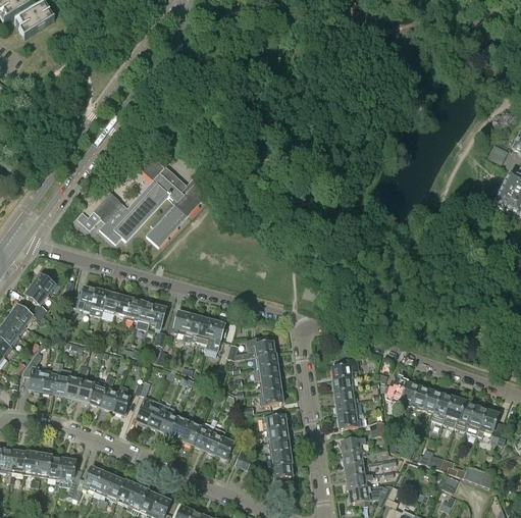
[(5,0),(0,3),(0,15),(5,22),(13,17),(15,20),(16,21),(15,22),(25,38),(55,19),(45,3),(37,9),(34,5),(35,4),(32,0),(5,0)]
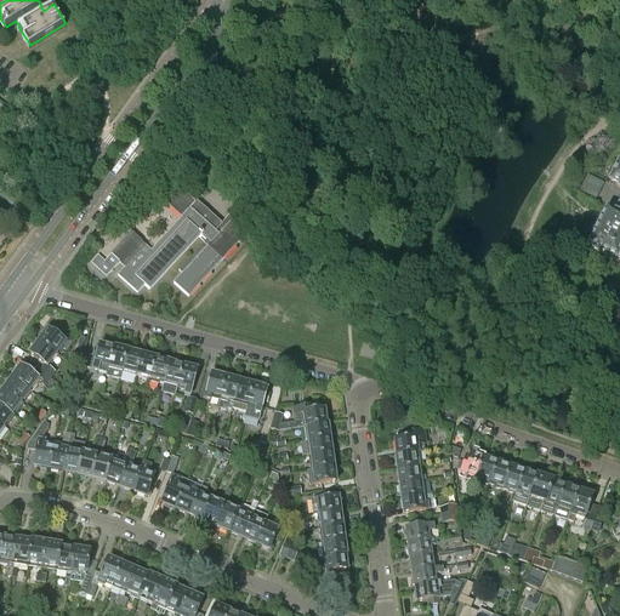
[(606,178),(595,174),(590,170),(581,187),(597,195),(606,178)]
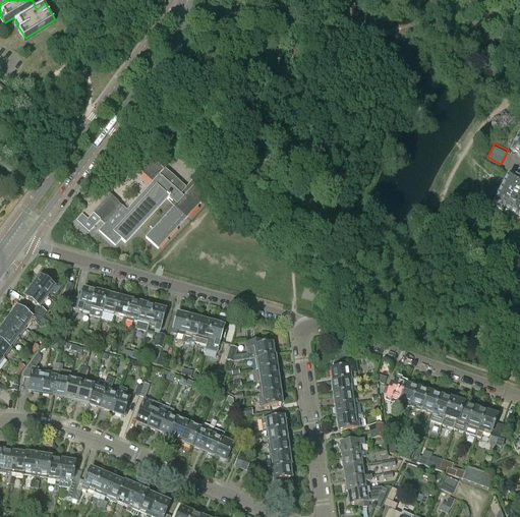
[(78,217),(91,228),(101,217),(105,221),(99,227),(116,243),(122,236),(126,240),(169,193),(174,198),(151,224),(154,227),(147,234),(158,245),(209,191),(208,190),(214,184),(199,171),(186,184),(166,165),(165,167),(153,156),(140,169),(153,180),(127,207),(123,203),(123,204),(111,192),(89,217),(83,212),(78,217)]
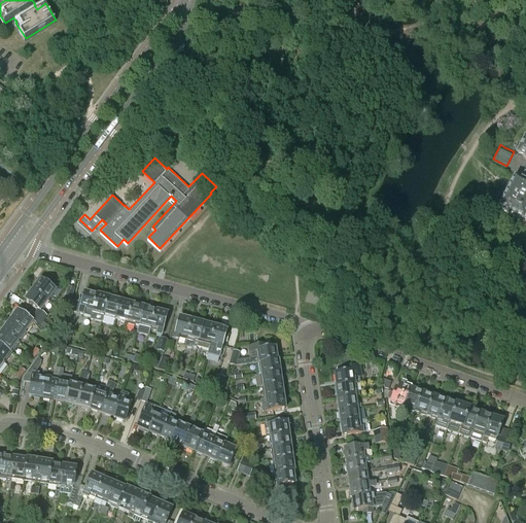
[(525,171),(521,178),(515,175),(499,206),(525,218),(525,171)]
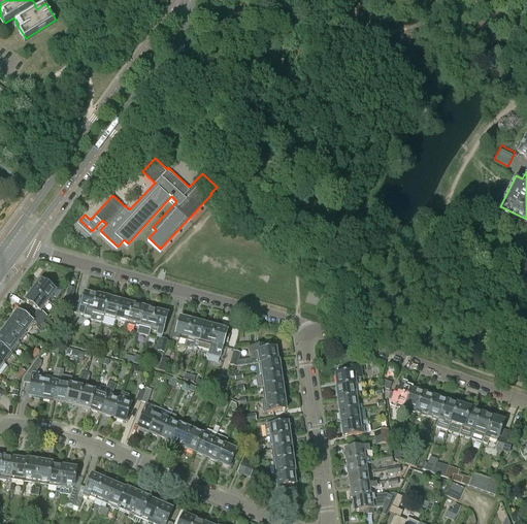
[(38,282),(36,281),(33,287),(48,298),(53,292),(57,295),(63,288),(51,279),(48,282),(41,276),(38,282)]
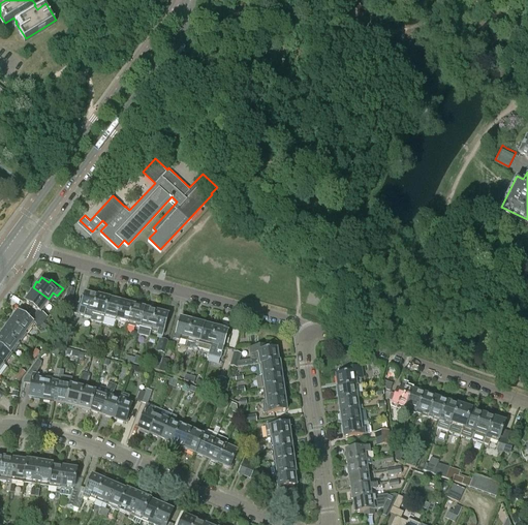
[(65,300),(71,301),(75,286),(69,284),(65,300)]
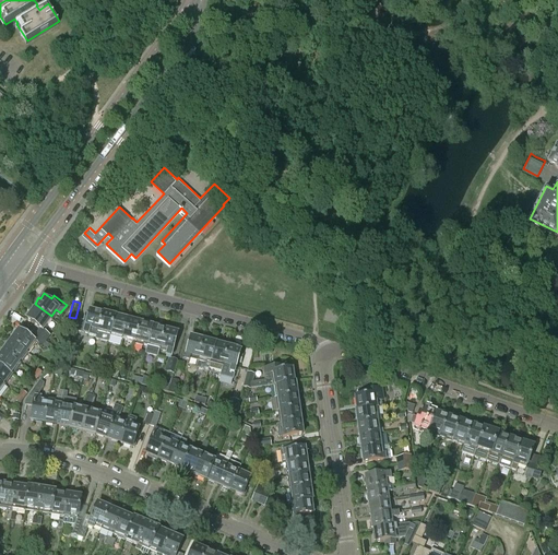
[(44,327),(51,316),(35,304),(34,305),(30,309),(32,310),(27,316),(40,326),(36,331),(46,339),(47,338),(51,332),(44,327)]
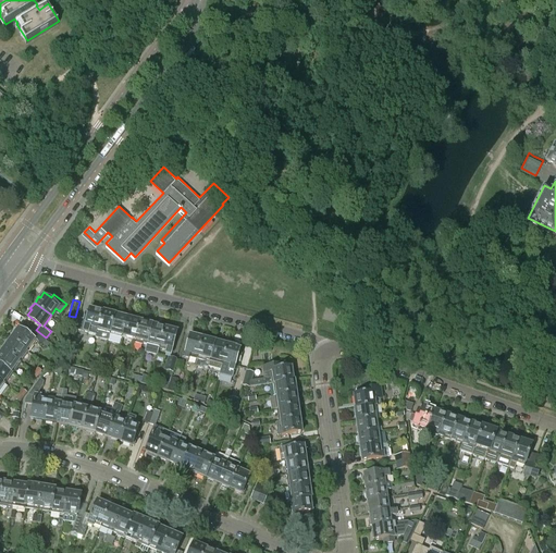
[(96,332),(102,309),(90,306),(89,310),(86,309),(85,316),(78,314),(75,327),(83,328),(96,332)]
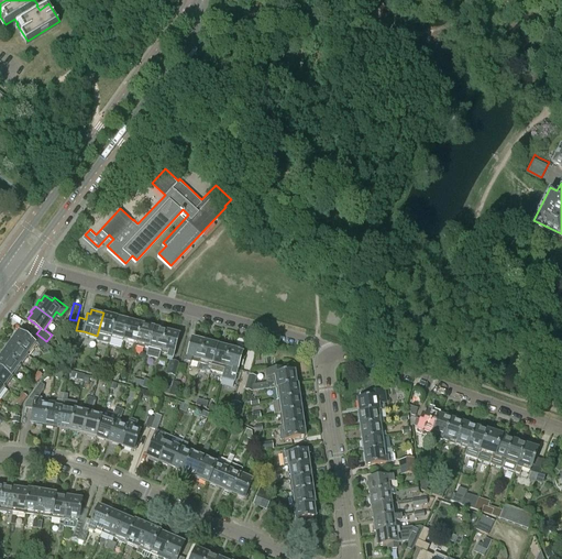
[(103,313),(97,336),(97,338),(110,341),(113,326),(117,313),(111,311),(110,314),(103,311),(103,313)]
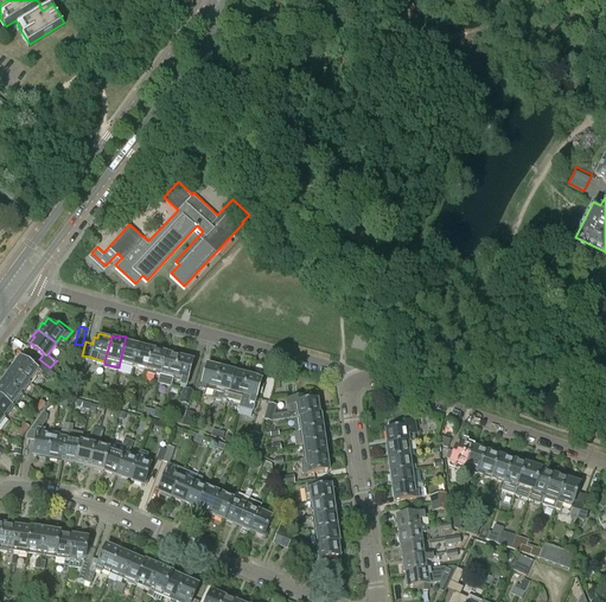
[(139,343),(133,341),(134,339),(126,337),(122,351),(119,367),(132,371),(132,369),(134,364),(139,343)]
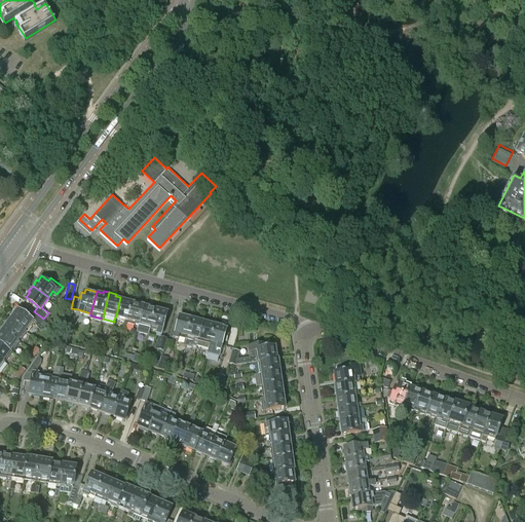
[(120,297),(116,315),(114,320),(118,321),(119,318),(127,321),(127,318),(133,300),(120,297)]
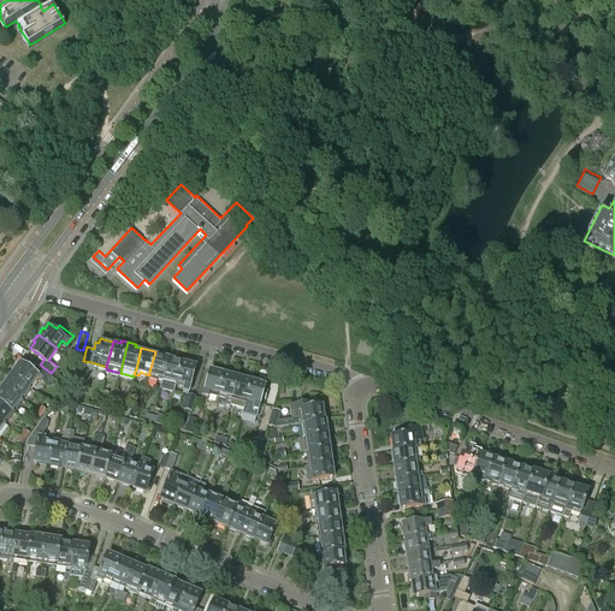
[(149,372),(149,375),(158,378),(161,378),(160,385),(160,386),(169,355),(155,351),(149,372)]
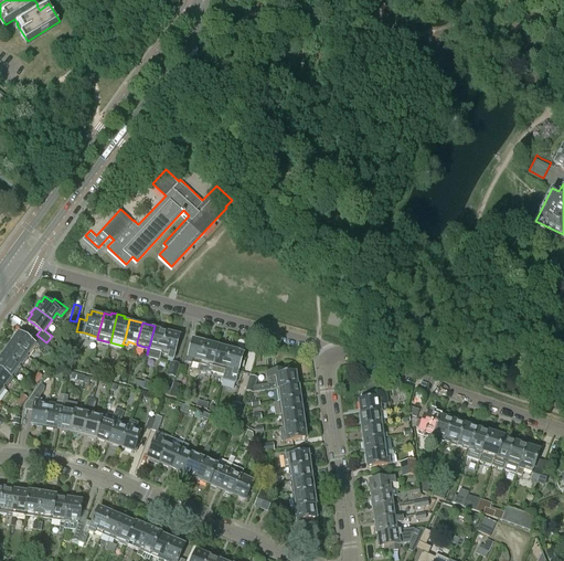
[(160,328),(155,326),(147,355),(159,358),(161,351),(162,351),(168,328),(161,326),(160,328)]
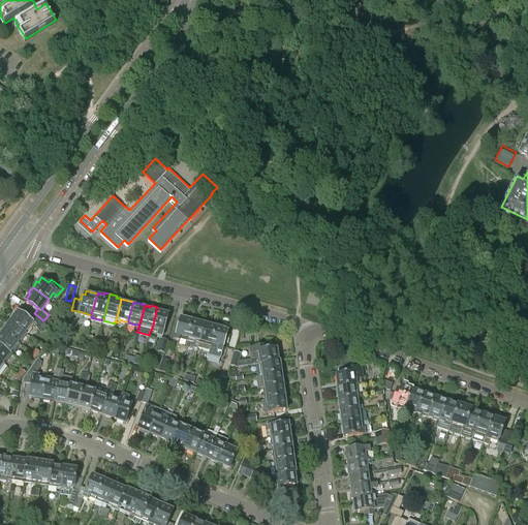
[(152,329),(158,330),(157,334),(162,336),(168,312),(163,310),(163,308),(157,307),(152,329)]
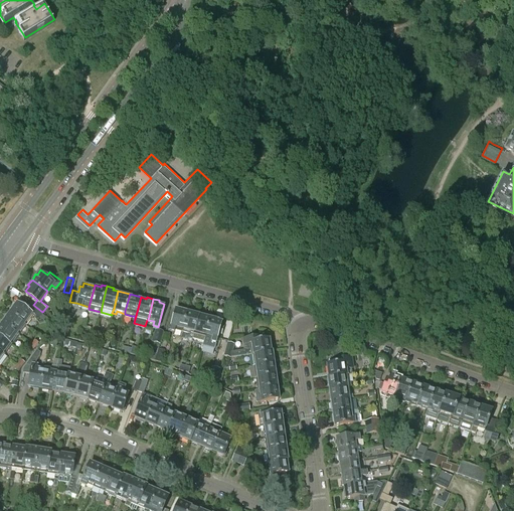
[(18,301),(14,305),(13,304),(9,310),(26,323),(34,313),(39,316),(40,315),(42,312),(33,305),(30,309),(18,301)]
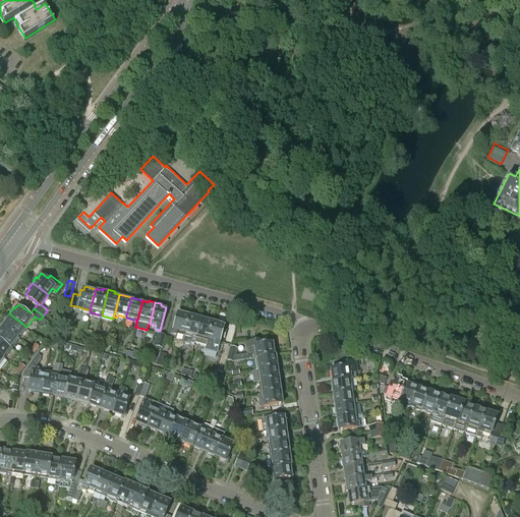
[(178,331),(185,333),(186,327),(190,313),(178,310),(173,328),(172,332),(177,334),(178,331)]
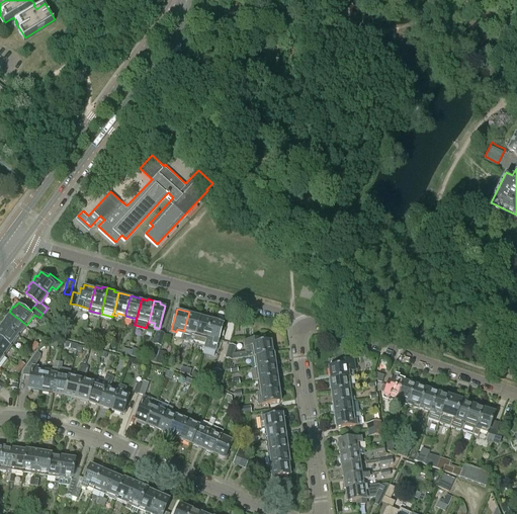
[(19,335),(26,325),(9,312),(5,317),(7,318),(3,323),(19,335)]
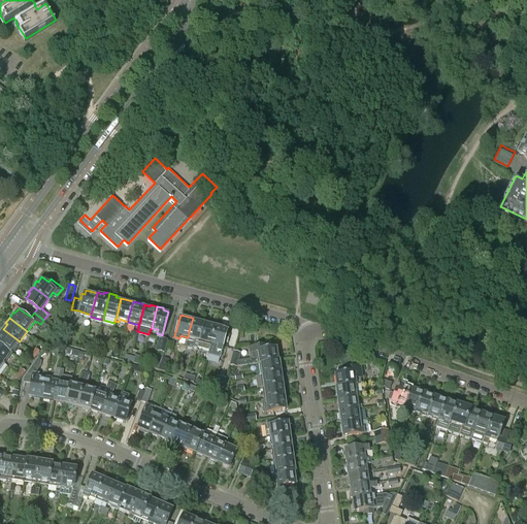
[(204,321),(193,318),(189,331),(188,337),(186,344),(194,346),(197,347),(198,345),(199,339),(204,321)]
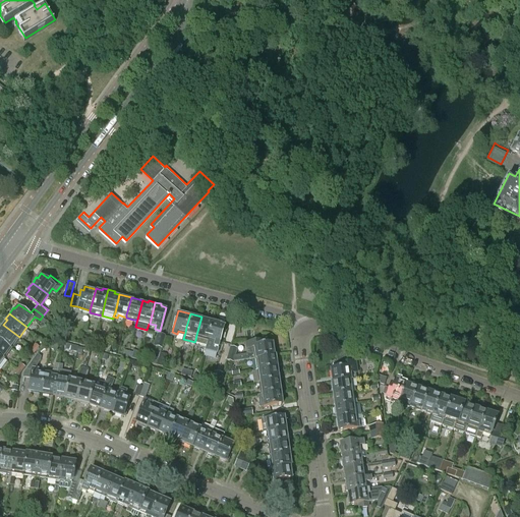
[(207,318),(201,317),(196,335),(195,340),(207,343),(209,338),(214,318),(208,317),(207,318)]
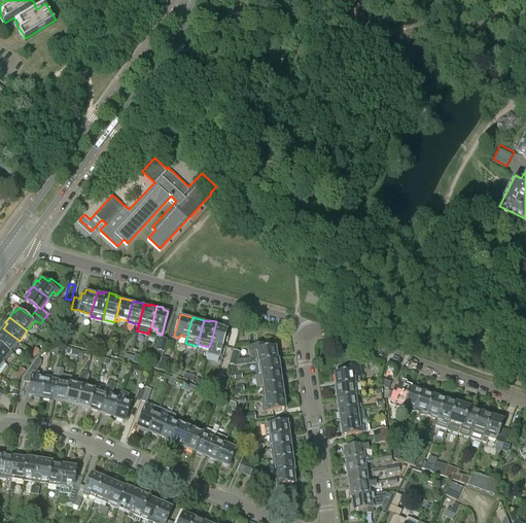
[(222,323),(216,321),(211,342),(217,344),(216,348),(221,349),(224,338),(228,339),(229,332),(226,332),(228,327),(224,326),(224,325),(222,325),(222,323)]
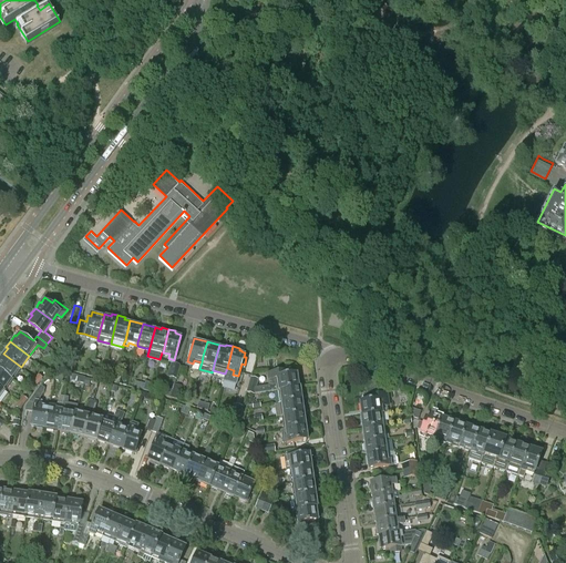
[(71,352),(68,366),(74,367),(78,355),(71,352)]
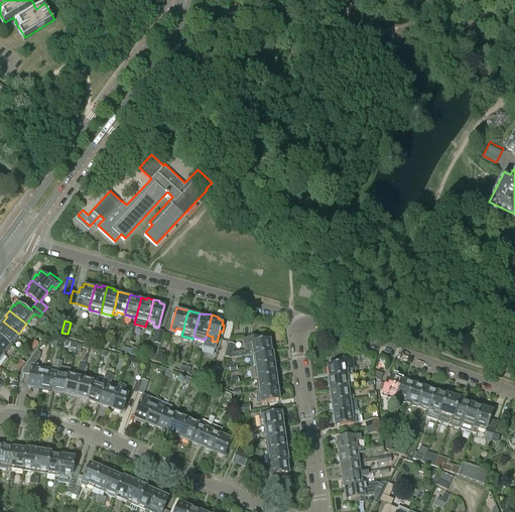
[(0,334),(12,343),(19,334),(3,322),(0,326),(0,334)]
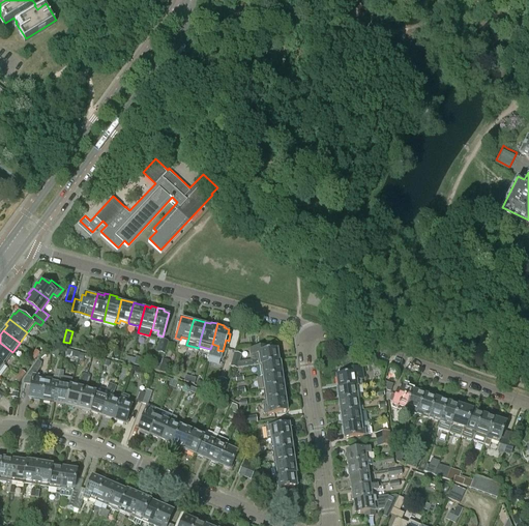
[(165,351),(169,338),(163,337),(158,350),(165,351)]
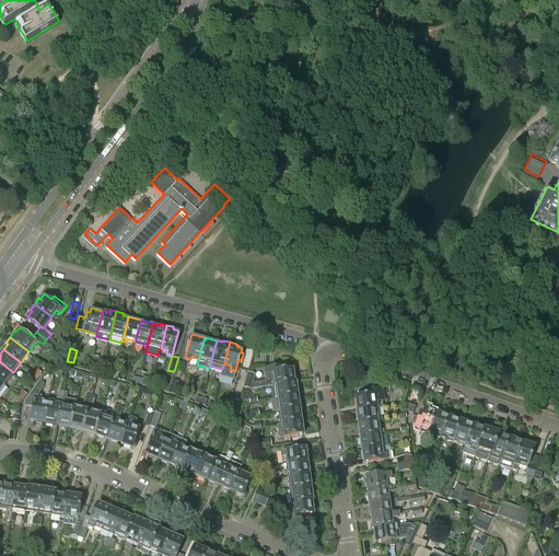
[(252,385),(274,382),(297,379),(295,379),(293,366),(287,367),(286,361),(283,361),(264,365),(266,378),(253,380),(252,385)]
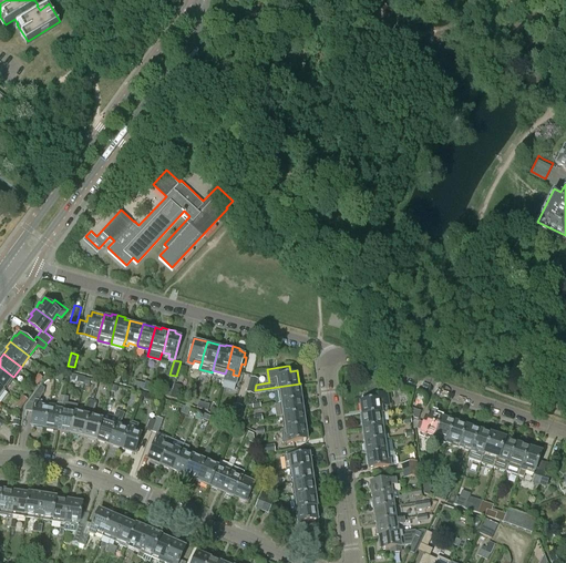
[(0,384),(6,388),(13,377),(0,367),(0,384)]
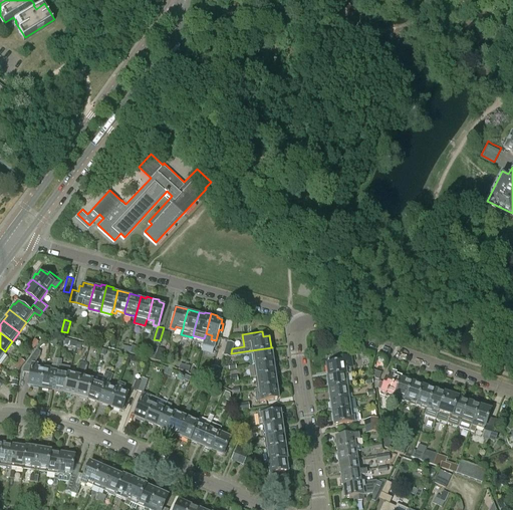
[(53,335),(50,341),(56,343),(58,337),(53,335)]
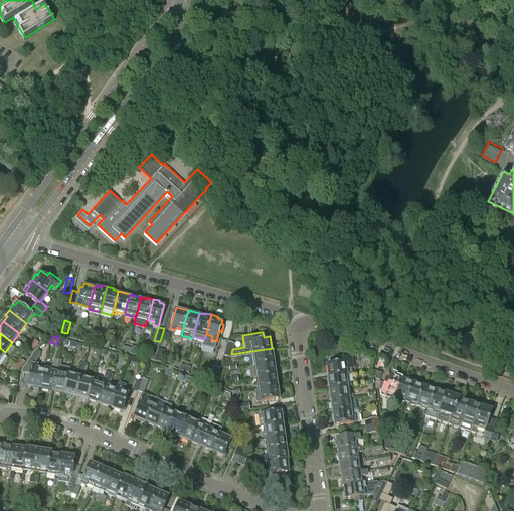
[(78,340),(67,337),(65,343),(76,346),(78,340)]
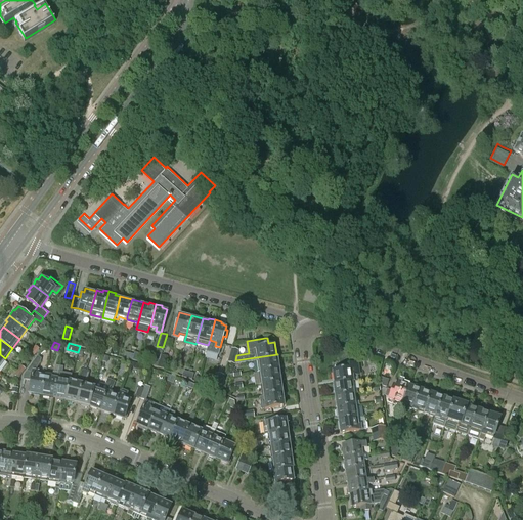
[(235,360),(236,355),(238,347),(232,345),(228,359),(235,360)]
